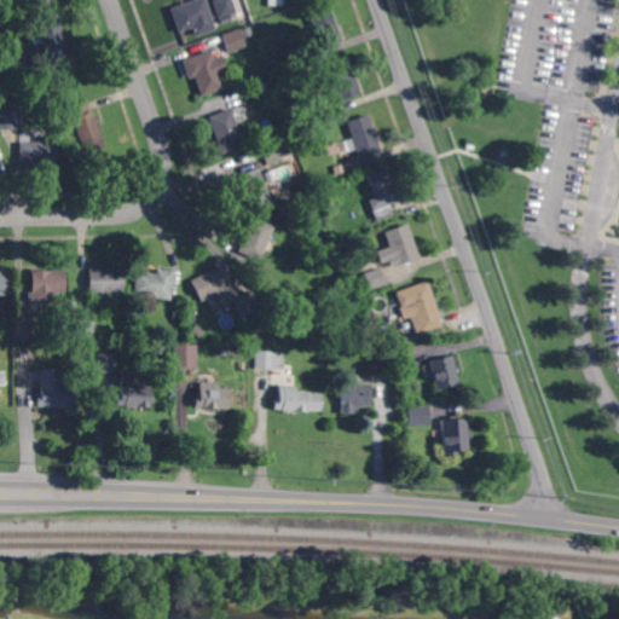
[(34,11),(29,0),(50,0),(52,4),(34,11)]
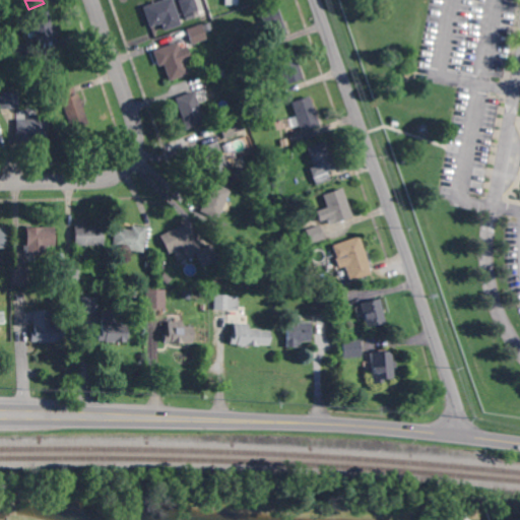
[(170,0),(176,16),(177,16),(179,22),(168,26),(166,21),(147,27),(140,7),(160,0),(170,0)]
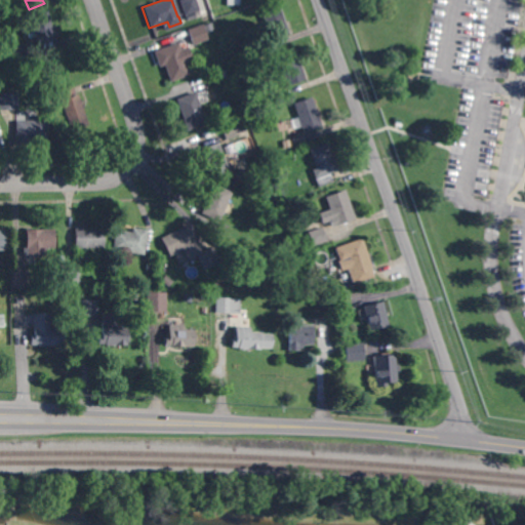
[(184,14),(178,0),(194,0),(198,10),(184,14)]
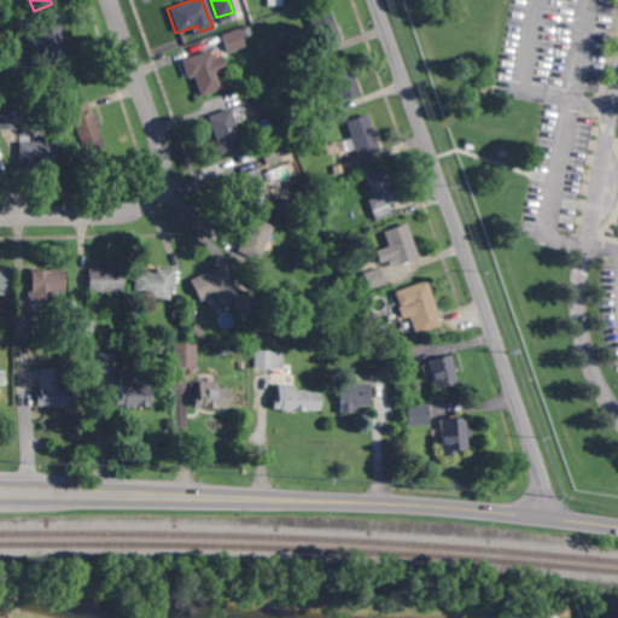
[(330,21),(332,19),(338,41),(318,48),(307,15),(328,7),(328,10),(327,10),(330,21)]
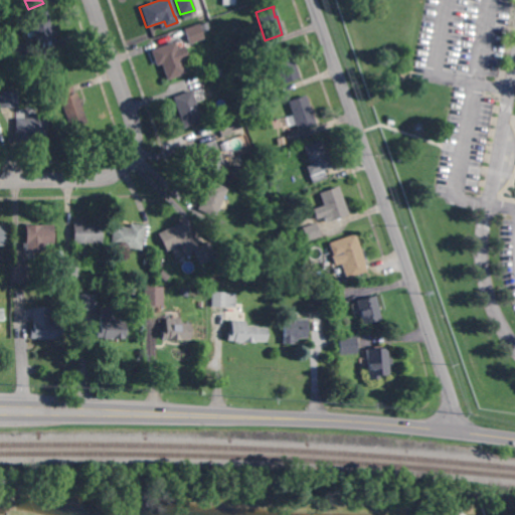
[(37,43),(28,17),(45,12),(53,37),(37,43)]
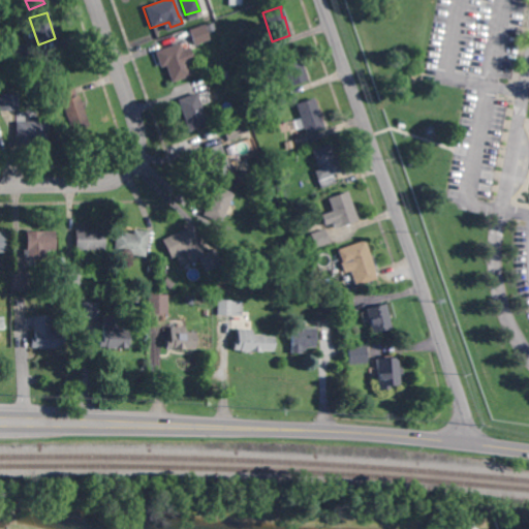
[(209,33),(206,25),(213,23),(215,31),(209,33)]
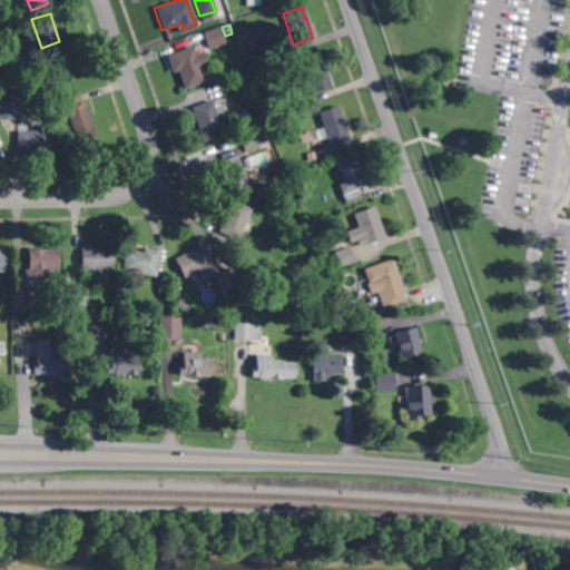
[(207,48),(203,32),(219,27),(223,43),(207,48)]
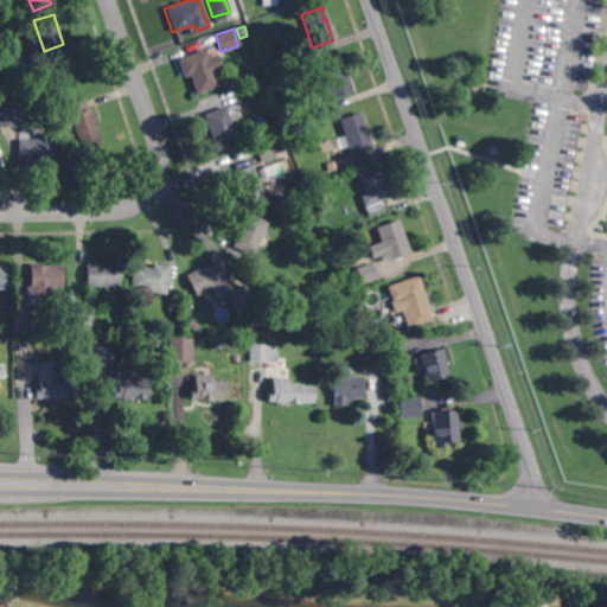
[(286,66),(281,50),(298,45),(302,62),(286,66)]
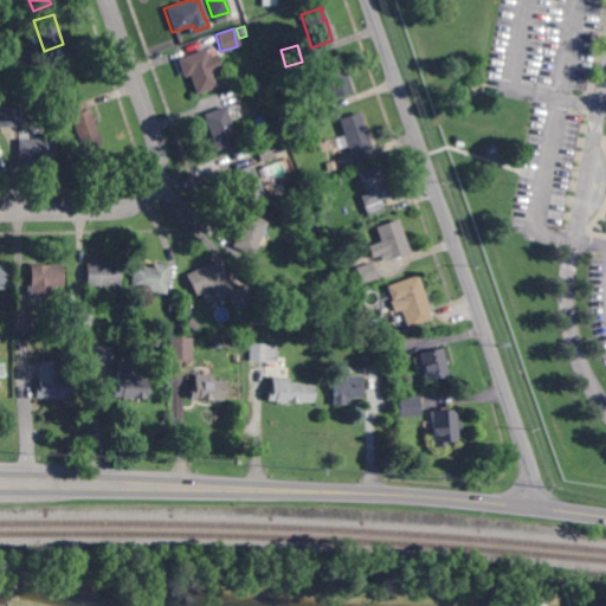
[(218,68),(211,70),(217,88),(194,95),(188,73),(180,76),(175,58),(204,50),(204,51),(212,49),(218,68)]
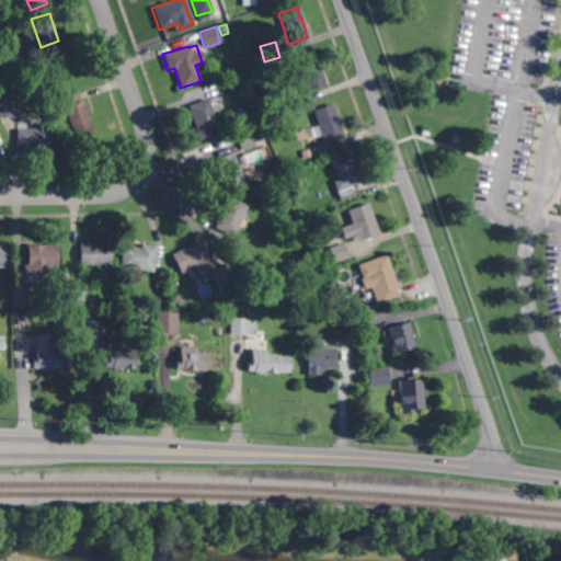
[(13,66),(10,53),(26,48),(31,60),(13,66)]
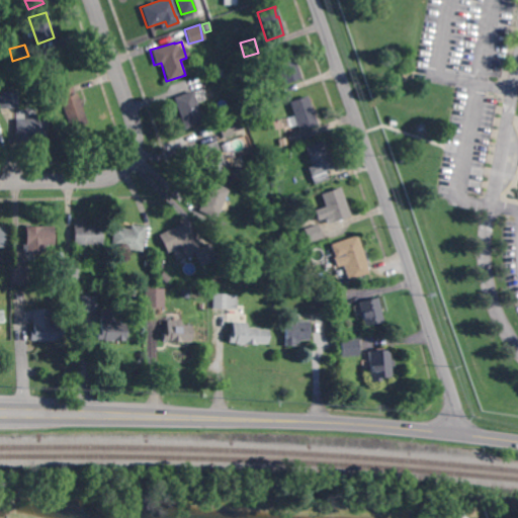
[(299,78),(282,84),(275,64),(270,65),(268,59),(290,51),(299,78)]
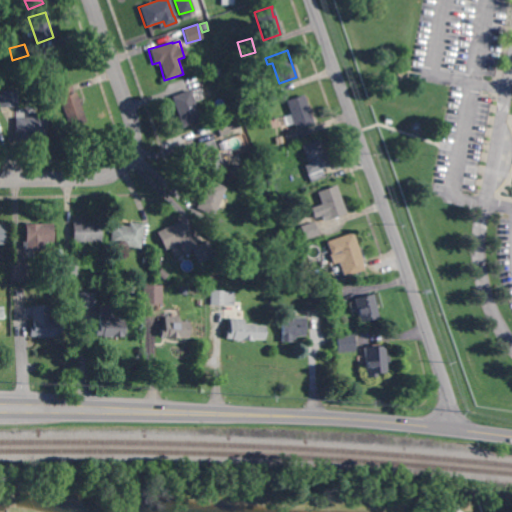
[(72,93),(75,92),(84,122),(67,127),(55,88),(69,84),(72,93)]
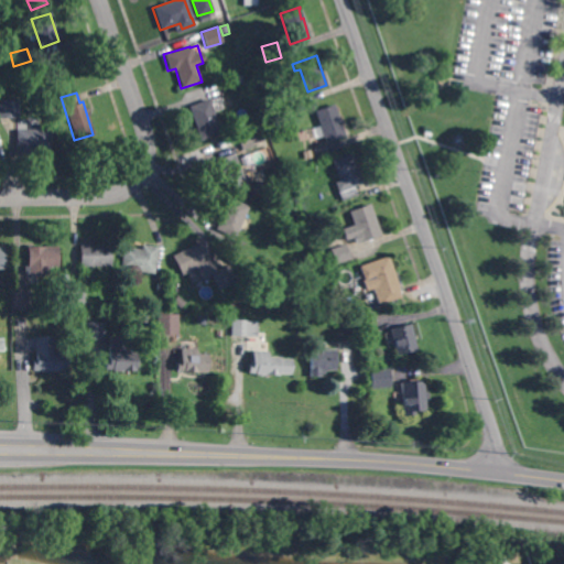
[(199,140),(188,106),(208,99),(219,134),(199,140)]
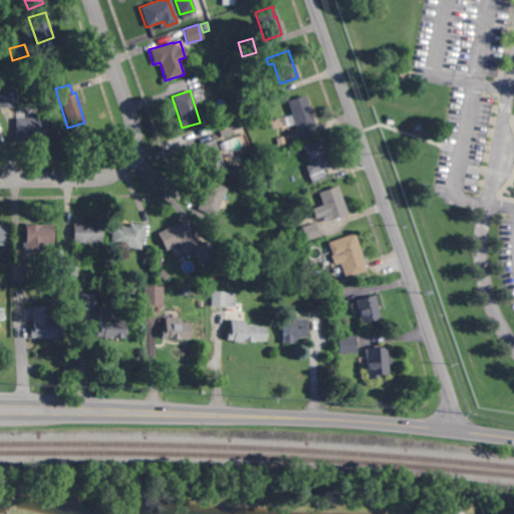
[(16,107),(0,106),(0,91),(16,92),(16,107)]
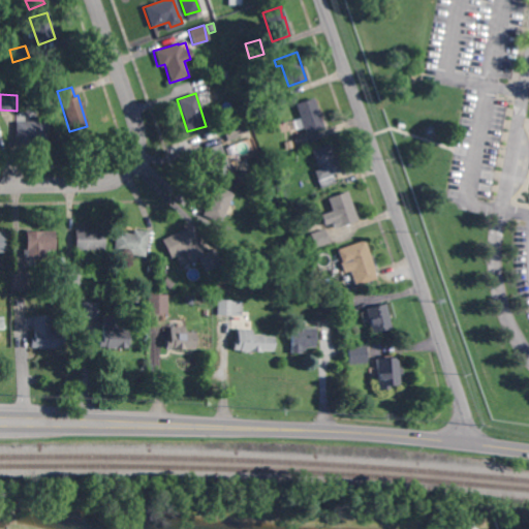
[(322,128),(304,133),(300,118),(294,120),(292,113),(298,111),(296,103),(313,98),(322,128)]
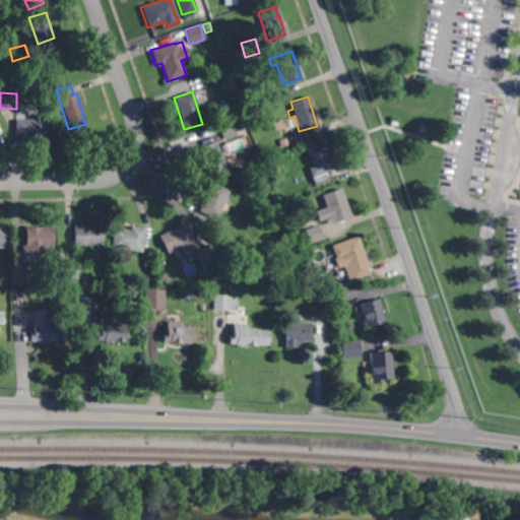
[(254,120),(252,112),(260,109),(263,117),(254,120)]
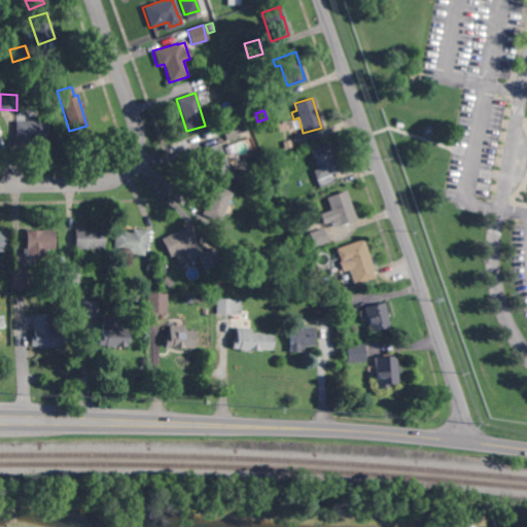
[(44,141),(31,141),(31,145),(14,145),(14,121),(44,121),(44,141)]
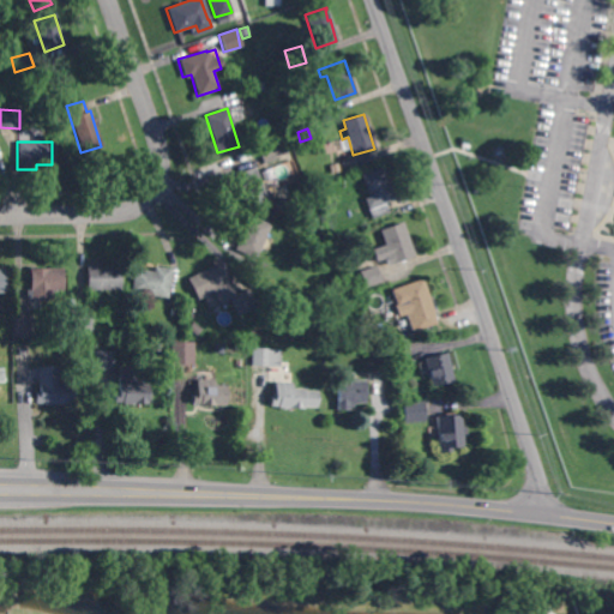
[(263,163),(257,148),(274,142),(280,157),(263,163)]
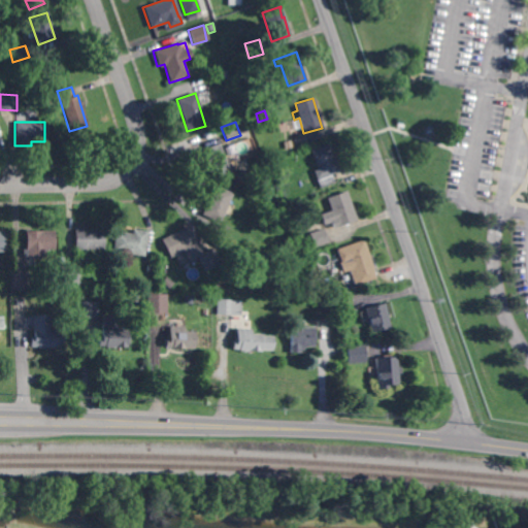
[(229,171),(210,178),(203,162),(201,163),(196,152),(219,143),(229,171)]
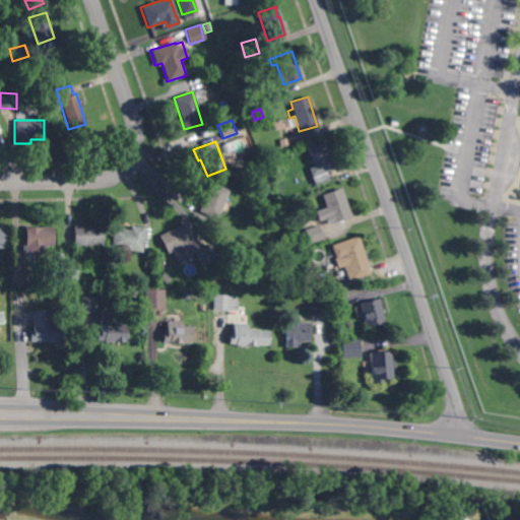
[(314,186),(308,169),(312,167),(306,148),(324,141),(334,170),(327,173),(329,180),(314,186)]
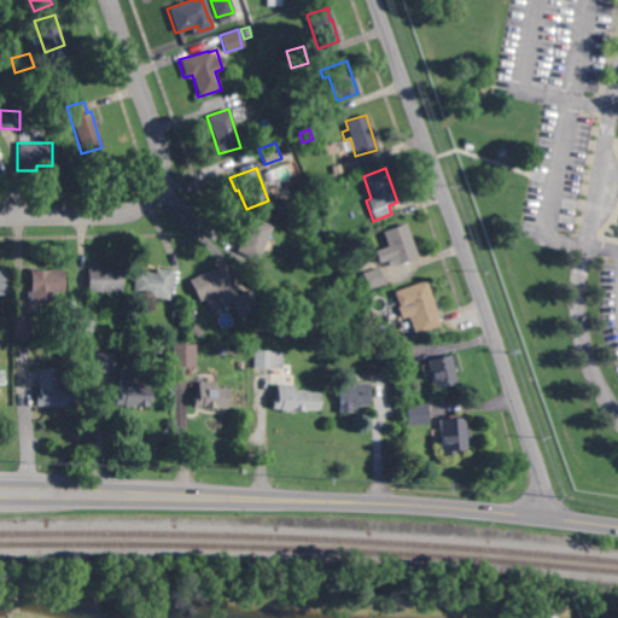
[(257,260),(235,250),(252,216),(273,227),(257,260)]
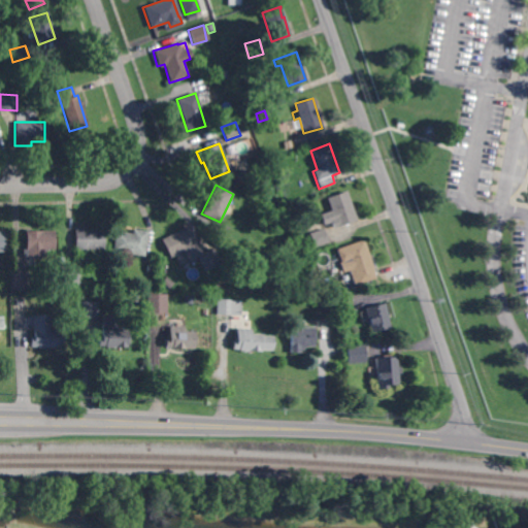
[(333,228),(331,222),(325,225),(321,213),(331,210),(327,198),(347,191),(357,220),(333,228)]
